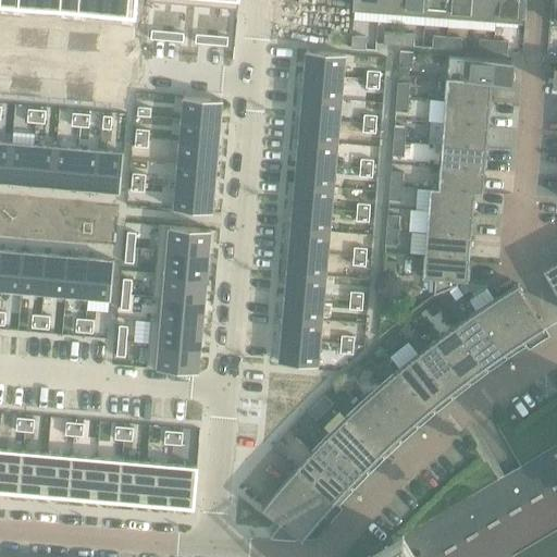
[(0,0),(15,2),(45,4),(75,8),(104,10),(136,13),(137,0),(0,0)]
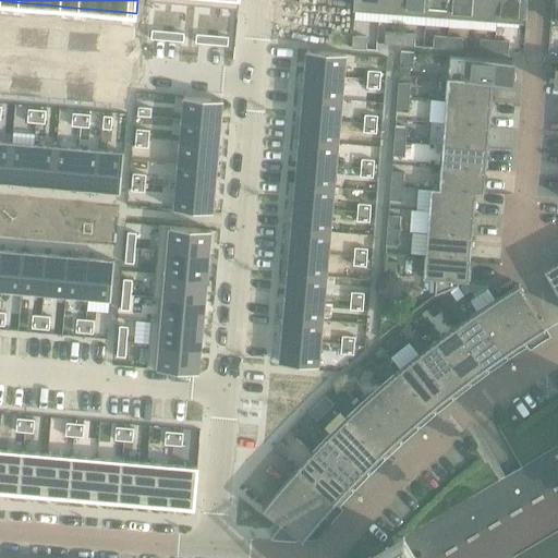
[(216,0),(216,9),(239,11),(239,0),(216,0)]
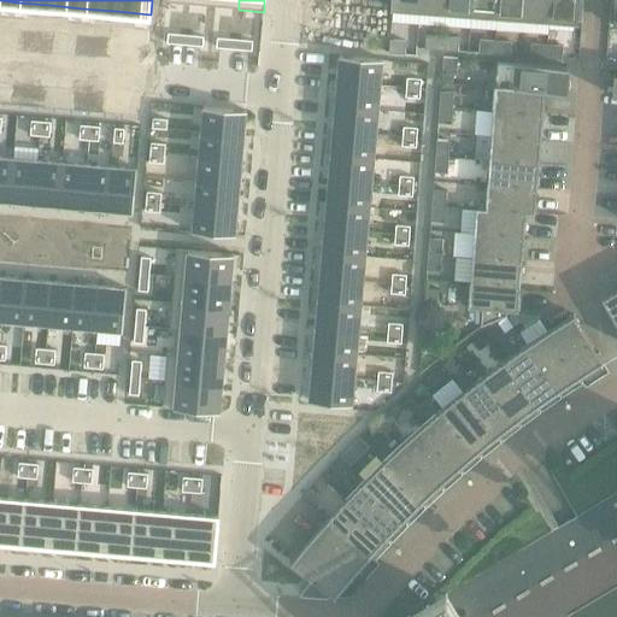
[(393,0),(393,9),(419,11),(419,0),(393,0)]
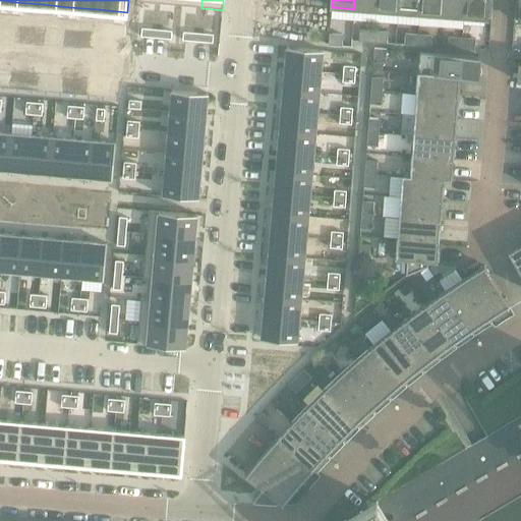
[(377,0),(354,0),(354,9),(377,11),(377,0)]
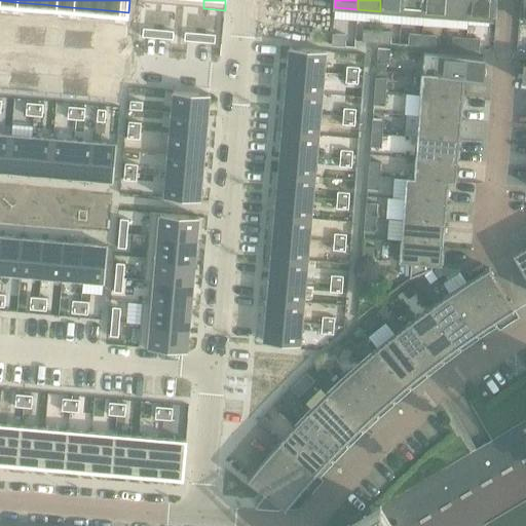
[(380,0),(380,11),(402,12),(403,0),(380,0)]
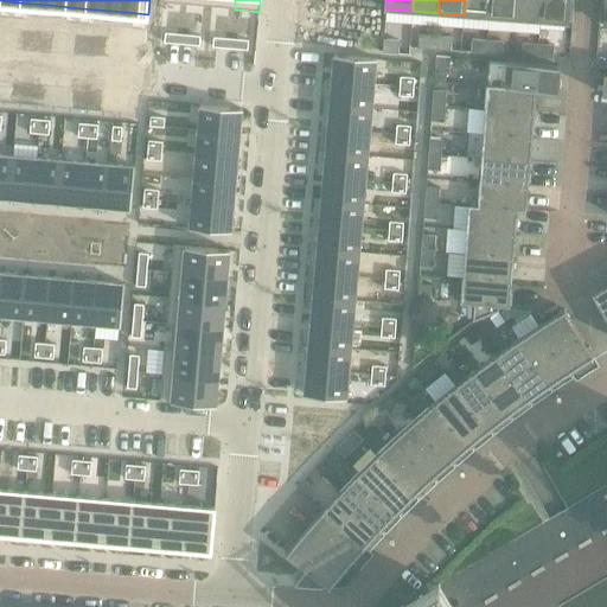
[(465,0),(464,14),(490,17),(490,0),(465,0)]
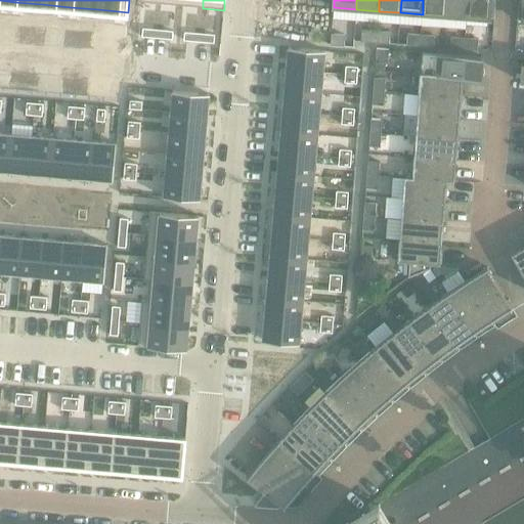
[(423,0),(423,14),(444,16),(445,0),(423,0)]
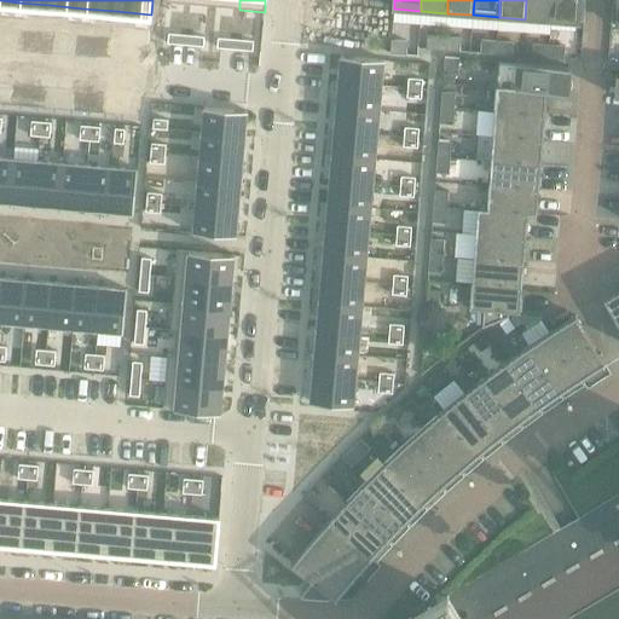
[(526,0),(525,19),(551,21),(553,0),(526,0)]
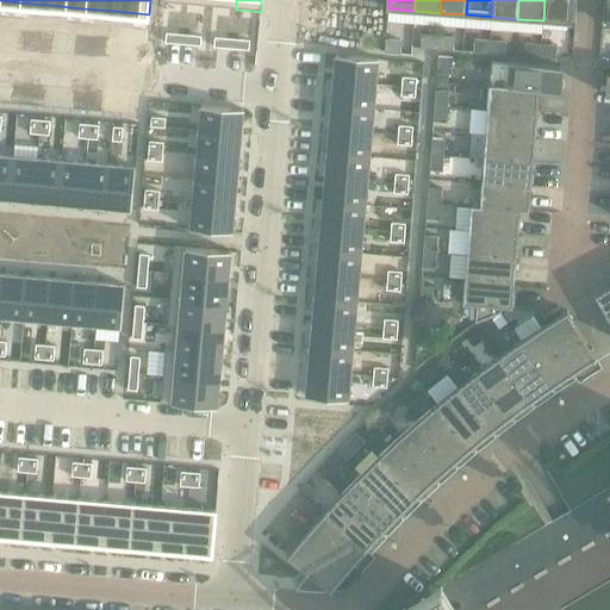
[(545,0),(543,20),(568,23),(576,23),(578,1),(572,0),(571,0),(545,0)]
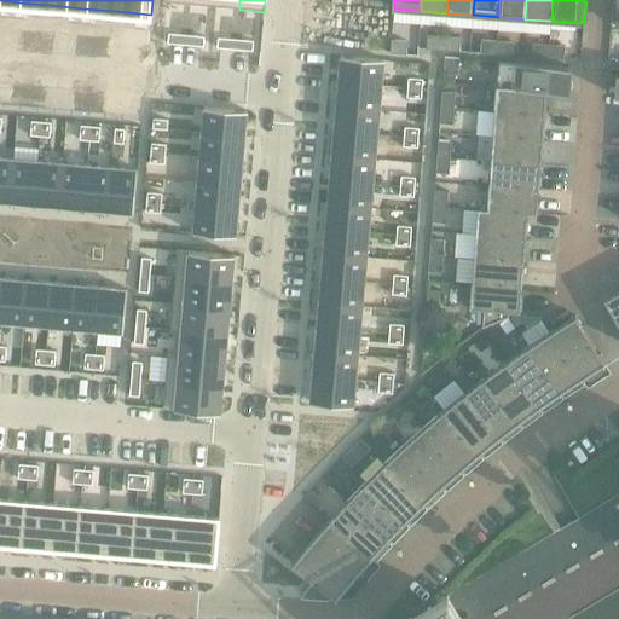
[(173,35),(172,45),(186,46),(187,36),(173,35)]
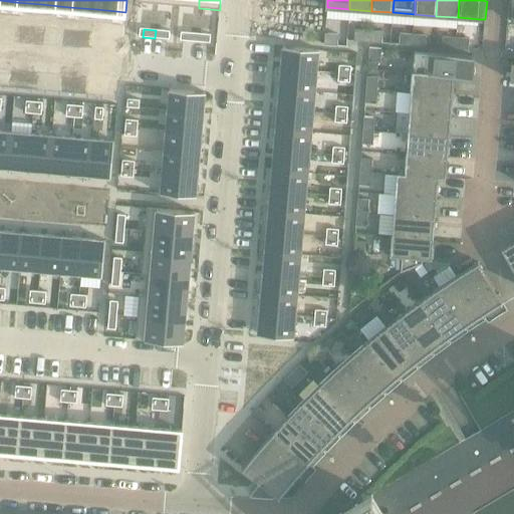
[(156,30),(155,38),(167,39),(168,31),(156,30)]
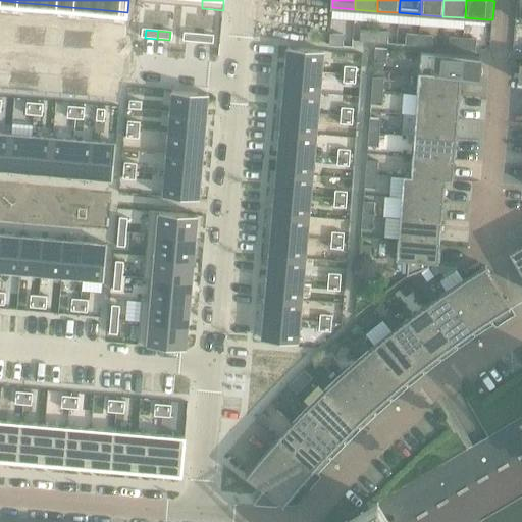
[(361,43),(374,44),(375,33),(362,32),(361,43)]
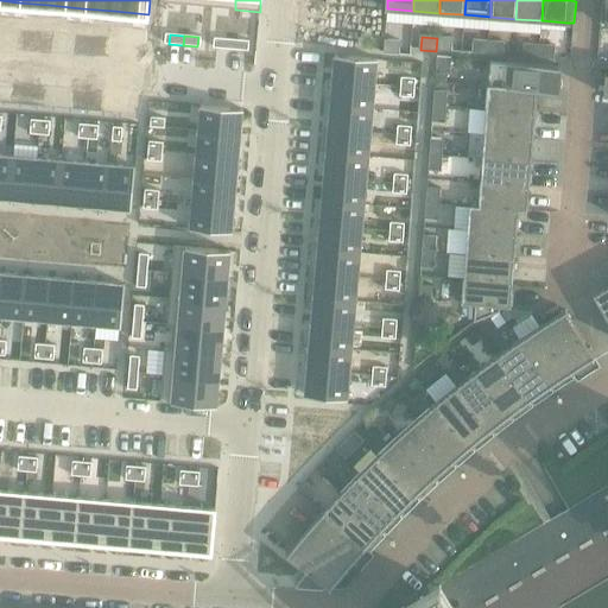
[(437,38),(436,51),(453,52),(453,39),(437,38)]
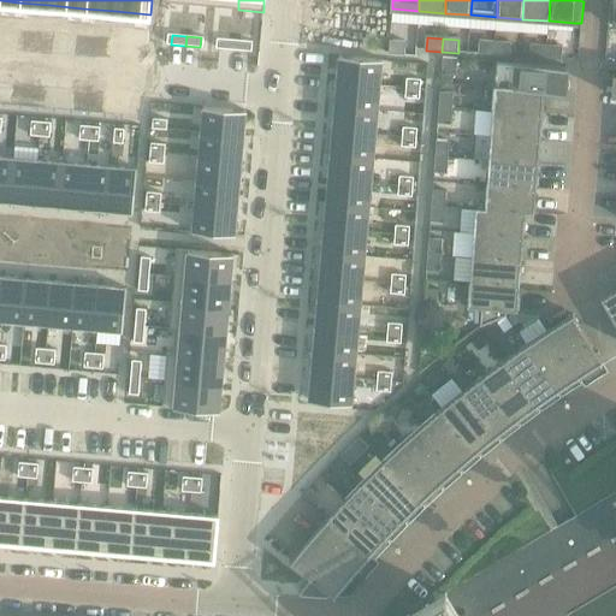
[(220,40),(220,49),(235,51),(235,41),(220,40)]
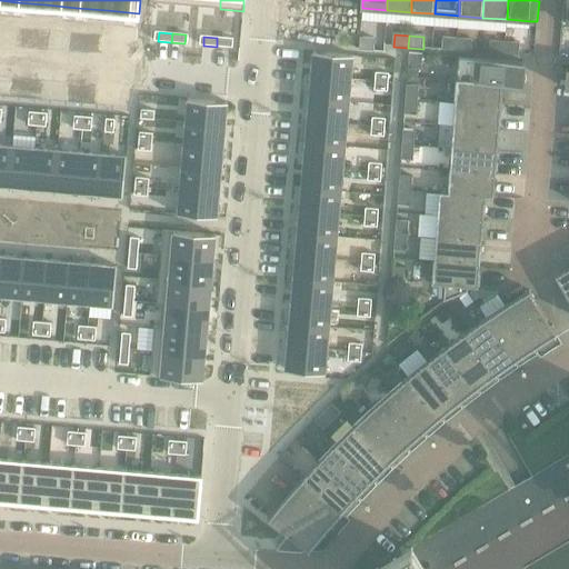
[(217,38),(217,47),(230,48),(230,39),(217,38)]
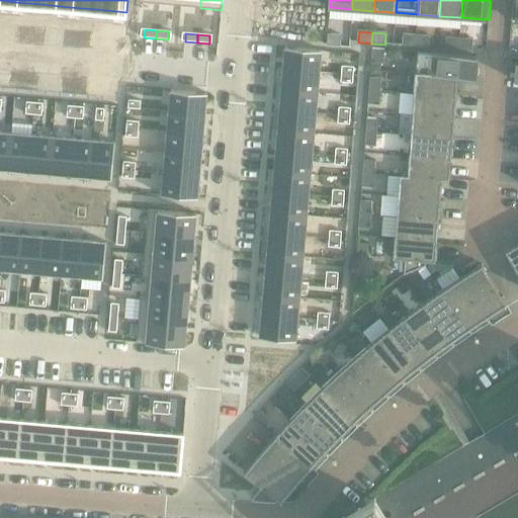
[(327,46),(340,47),(341,35),(327,34),(327,46)]
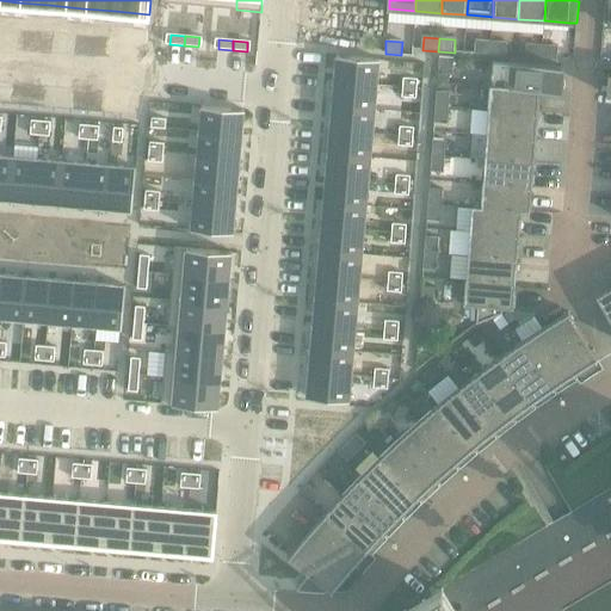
[(474,54),(489,55),(491,42),(475,41),(474,54)]
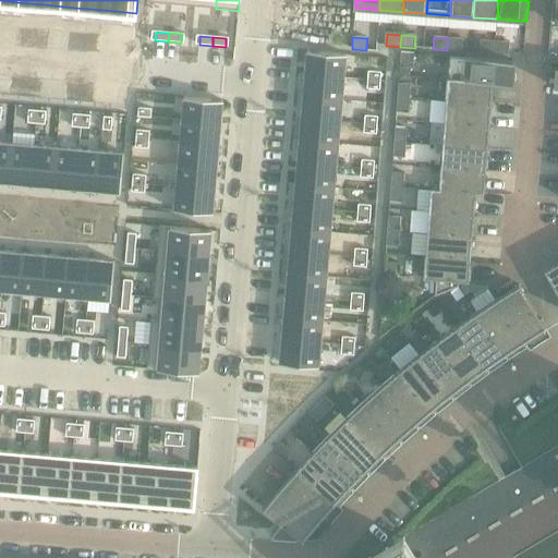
[(448,38),(447,50),(462,51),(462,39),(448,38)]
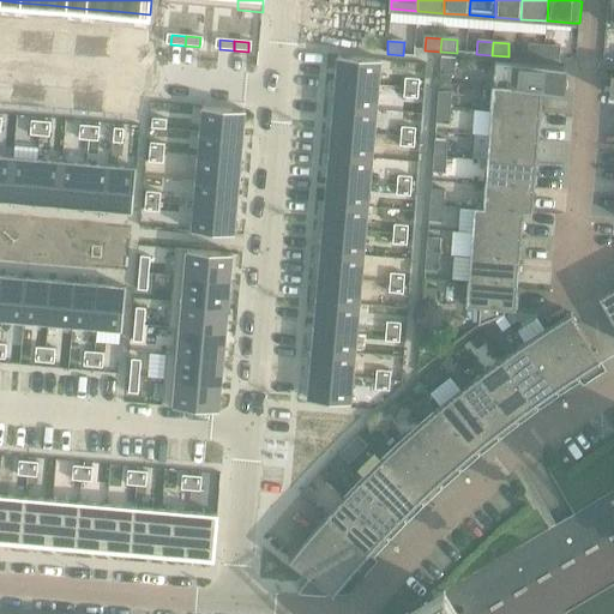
[(528,58),(545,59),(545,46),(529,44),(528,58)]
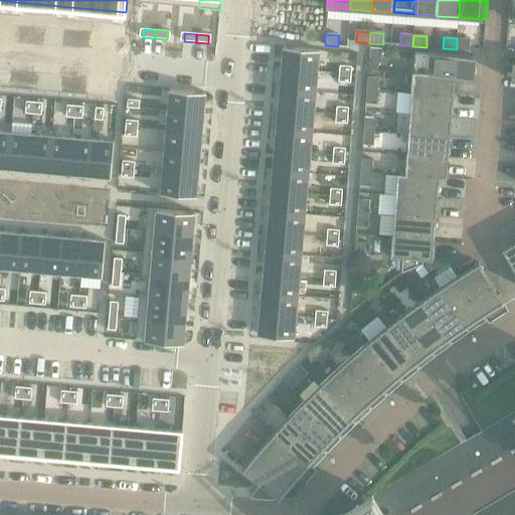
[(457,38),(457,49),(470,50),(471,39),(457,38)]
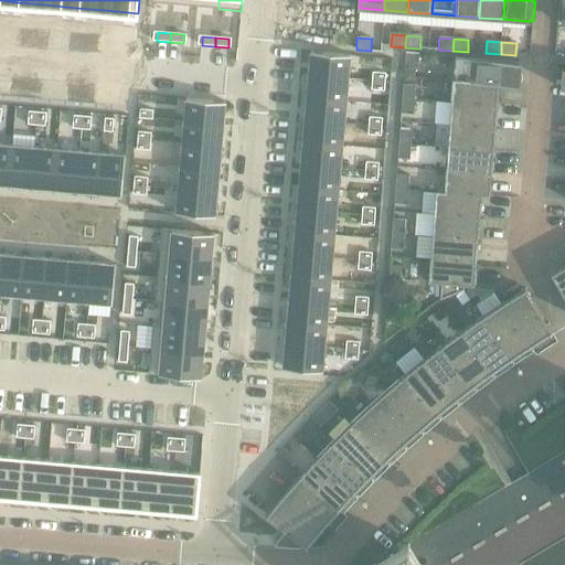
[(311,52),(309,75),(348,78),(350,55),(311,52)]
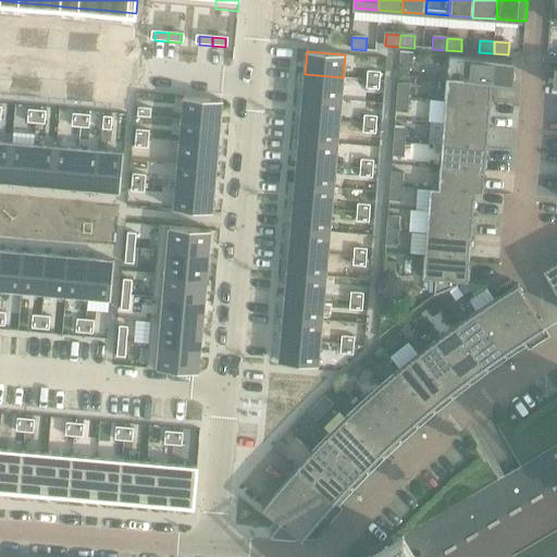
[(399,67),(411,67),(412,53),(400,52),(399,67)]
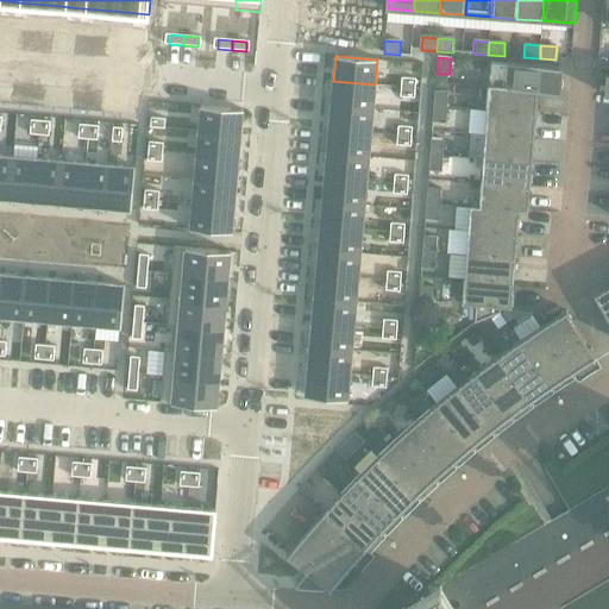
[(538,90),(538,92),(558,93),(560,67),(491,62),(489,87),(538,90)]
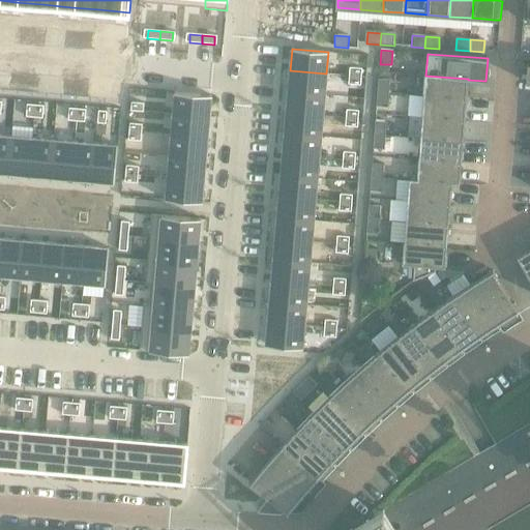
[(350,67),(349,76),(361,77),(362,68),(350,67)]
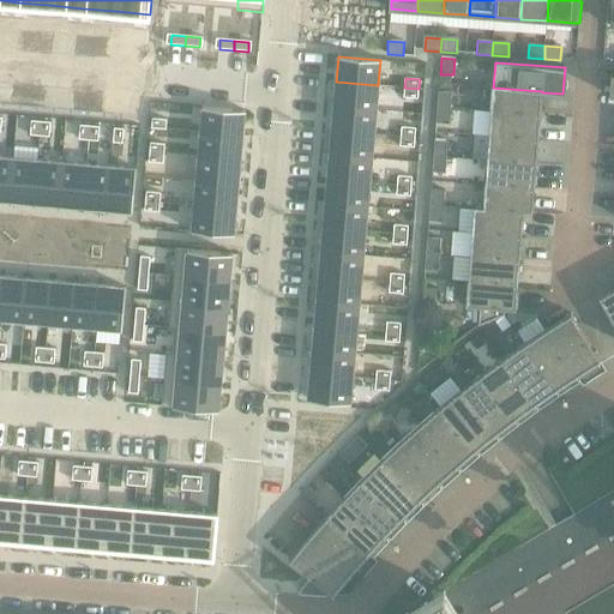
[(336,82),(333,107),(377,110),(378,85),(336,82)]
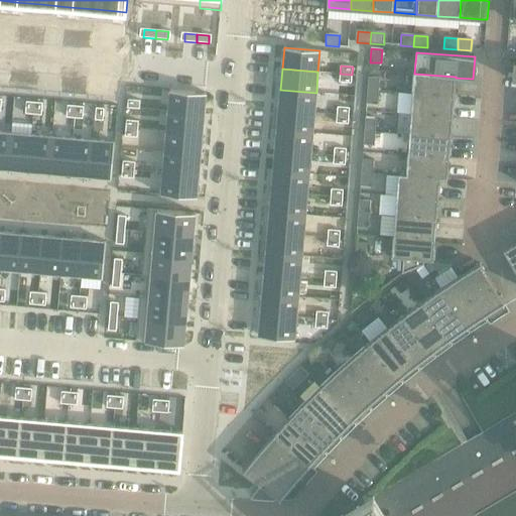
[(340,74),(339,82),(351,83),(352,75),(340,74)]
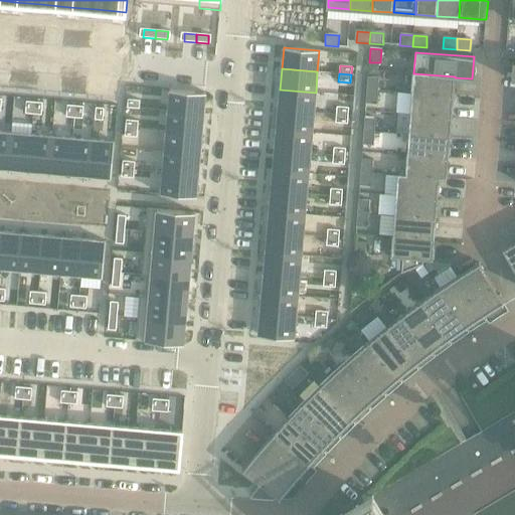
[(455,76),(413,73),(411,94),(454,98),(455,77),(455,76)]
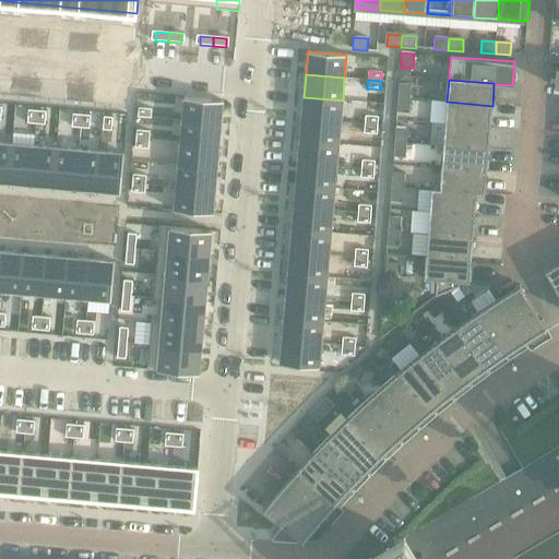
[(399,98),(411,99),(412,85),(400,84),(399,98)]
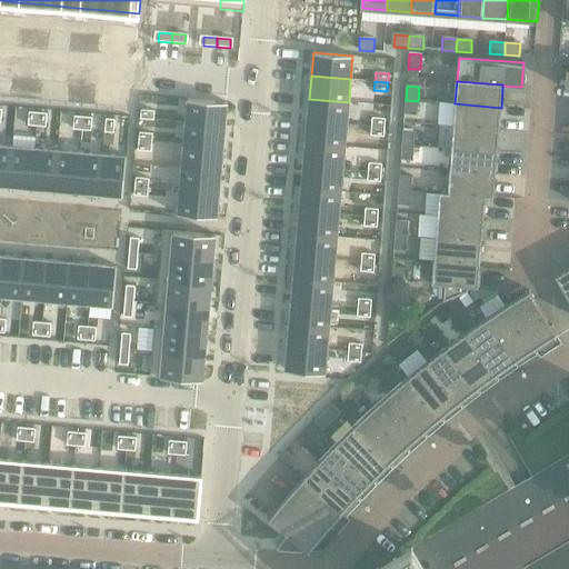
[(309,99),(307,121),(347,125),(349,102),(309,99)]
